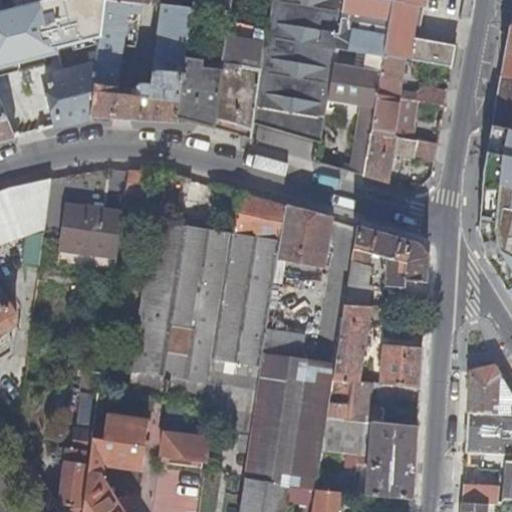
[(14,0),(16,6),(0,10),(0,69),(101,41),(105,0),(14,0)]
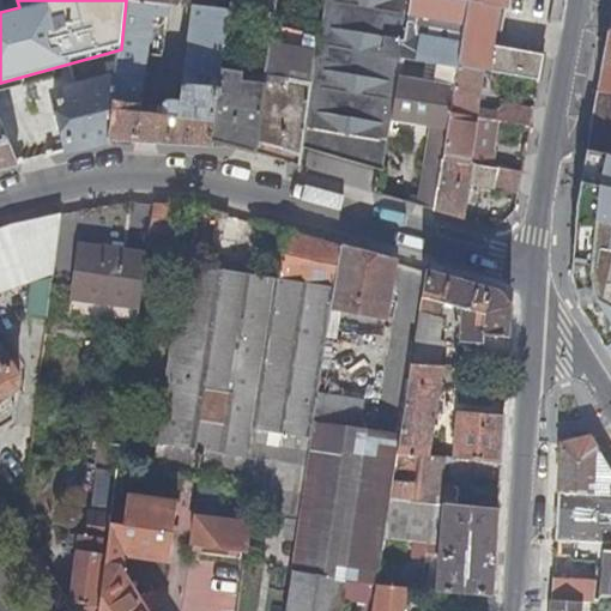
[(113,139),(207,145),(209,140),(219,68),(224,37),(229,0),(126,0),(121,49),(118,72),(118,77),(110,140),(113,139)]
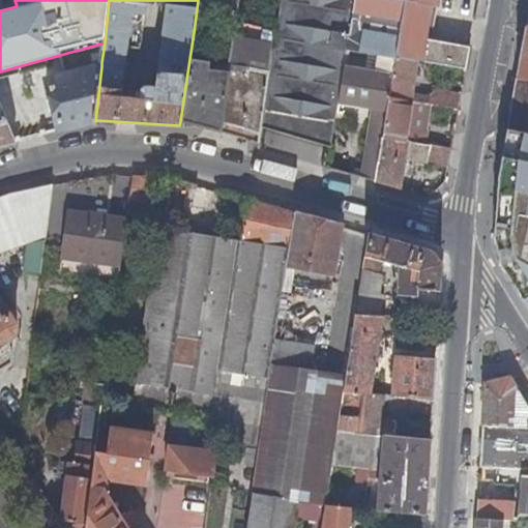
[(236,15),(237,0),(198,0),(194,32),(210,34),(213,11),(236,15)]
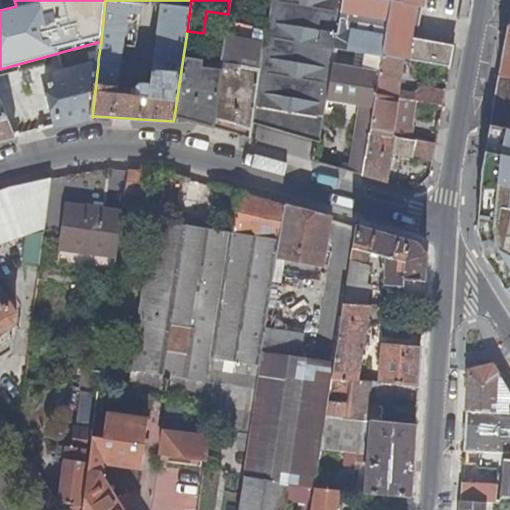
[(269,0),(263,45),(260,68),(256,90),(300,98),(315,0),(269,0)]
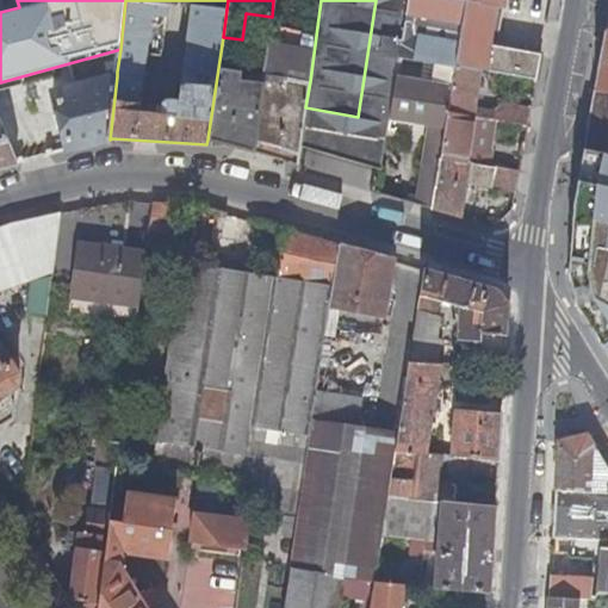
[(376,0),(358,117),(388,123),(389,117),(398,55),(408,0),(376,0)]
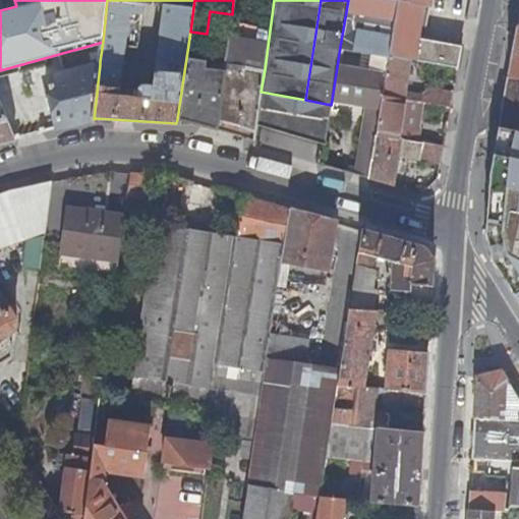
[(348,0),(340,47),(389,55),(410,58),(458,66),(462,43),(423,37),(428,4),(405,0),(348,0)]
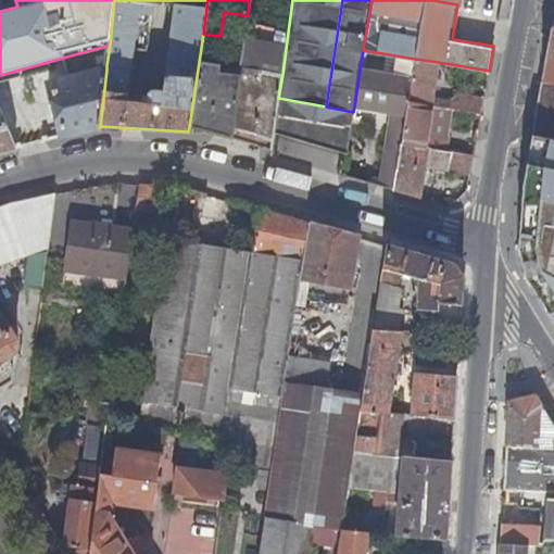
[(541,79),(553,82),(553,25),(551,25),(541,79)]
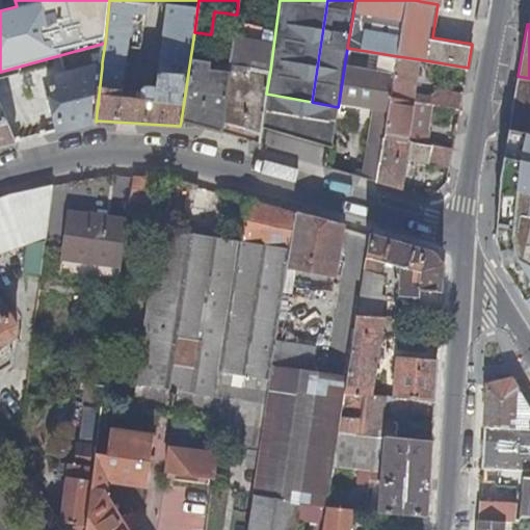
[(270,71),(261,70),(248,68),(252,50),(233,40),(230,65),(220,132),(260,142),(262,125),(266,94),(270,71)]
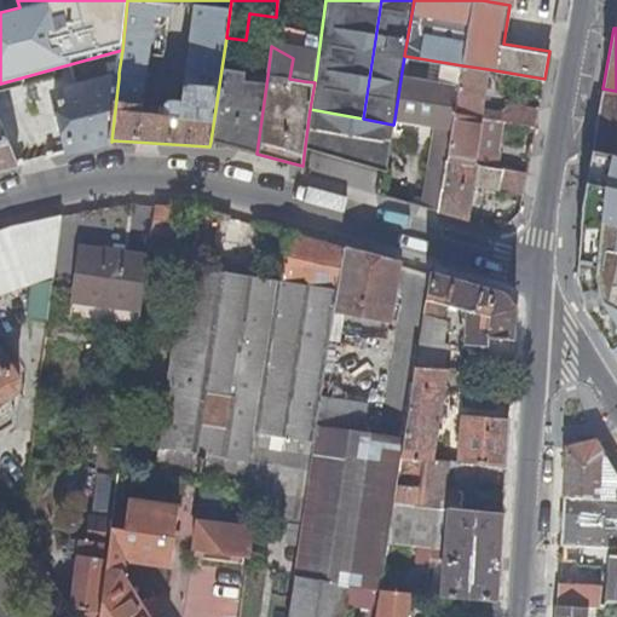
[(315,82),(318,55),(307,59),(304,81),(315,82)]
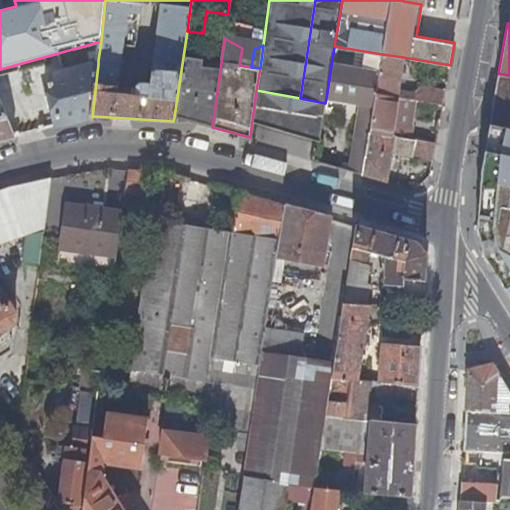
[(382,54),(334,46),(326,98),(374,105),(375,94),(382,54)]
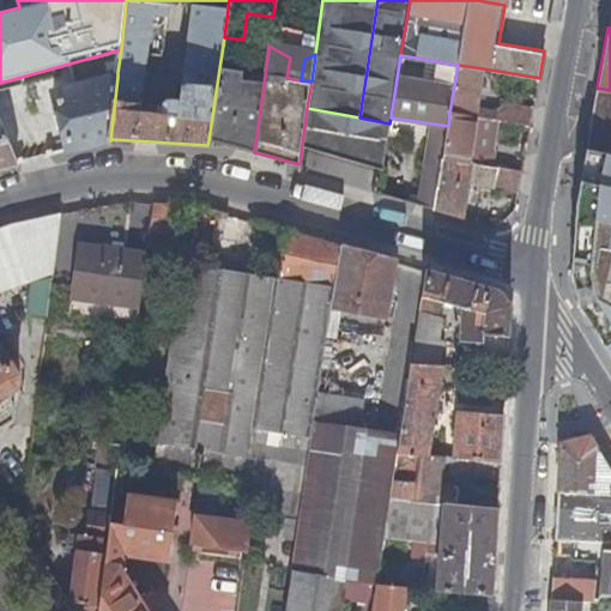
[(483,68),(458,65),(449,113),(489,118),(521,122),(531,123),(533,106),(503,101),(496,110),(477,107),(483,68)]
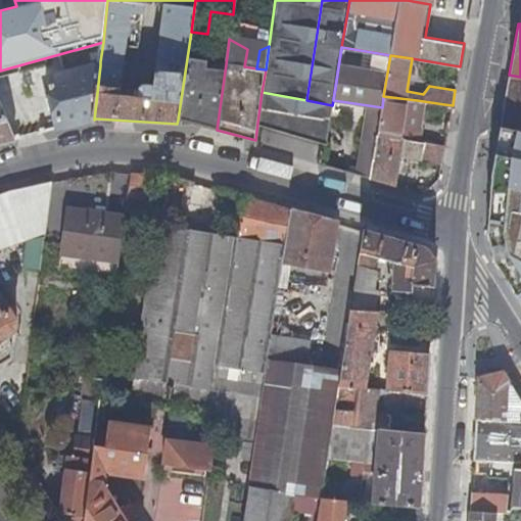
[(217,130),(226,64),(187,58),(178,120),(217,130)]
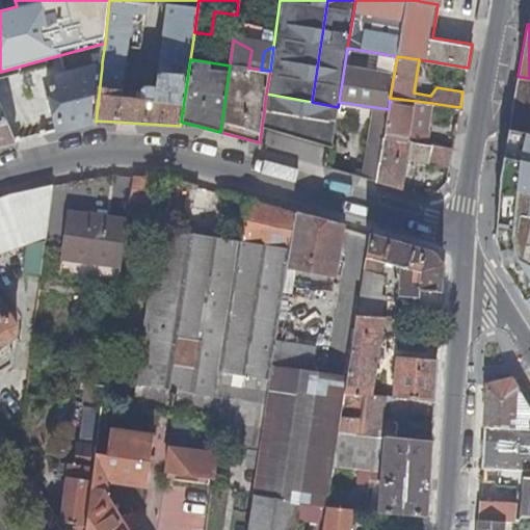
[(96,122),(102,67),(46,78),(59,130),(96,122)]
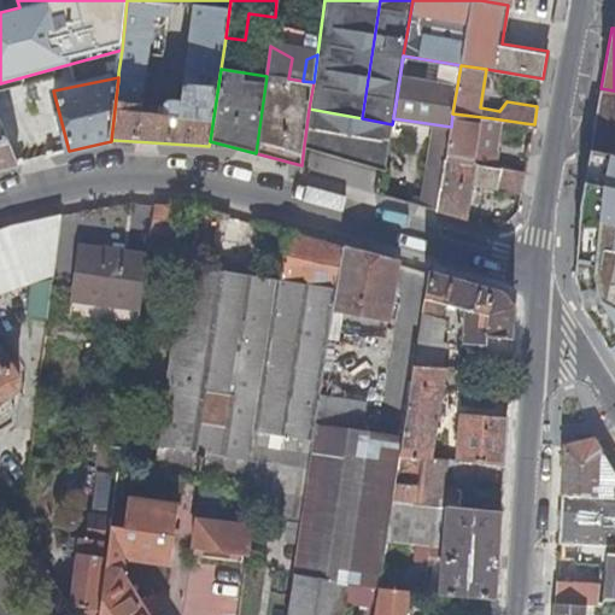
[(614,91),(601,88),(590,146),(604,148),(614,151),(614,91)]
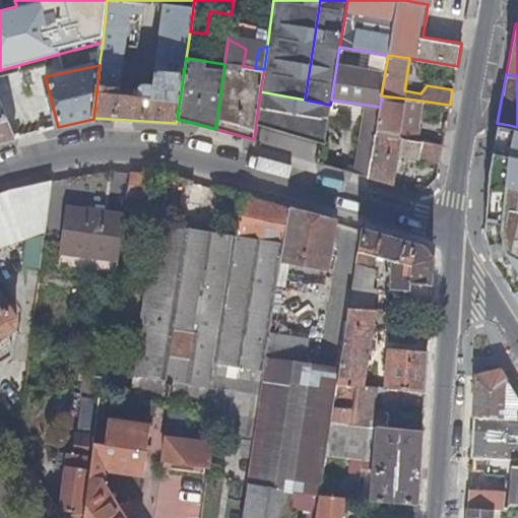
[(300,135),(305,100),(260,91),(256,122),(300,135)]
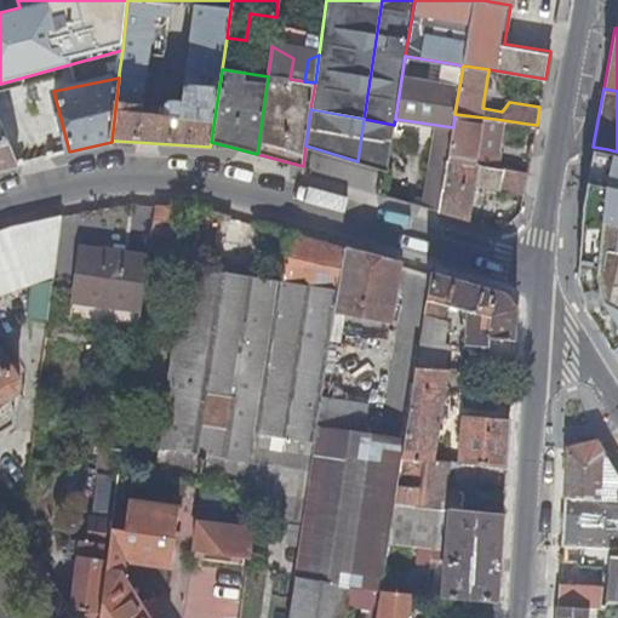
[(455,114),(453,127),(447,160),(474,164),(480,129),(492,130),(495,119),(455,114)]
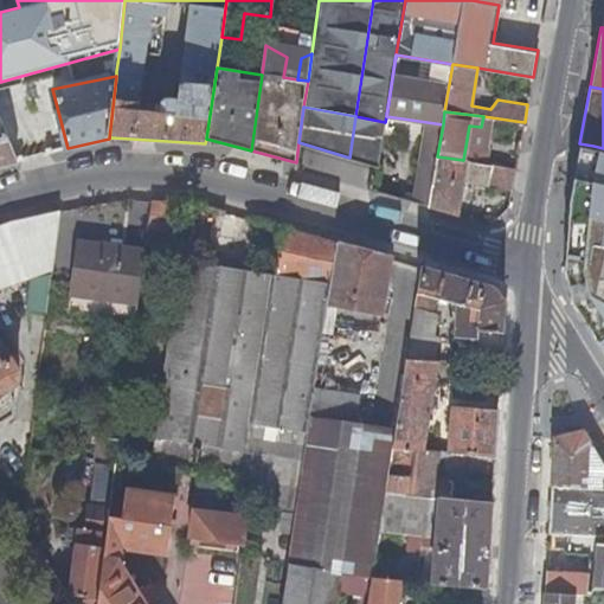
[(385,122),(355,116),(349,158),(378,166),(385,122)]
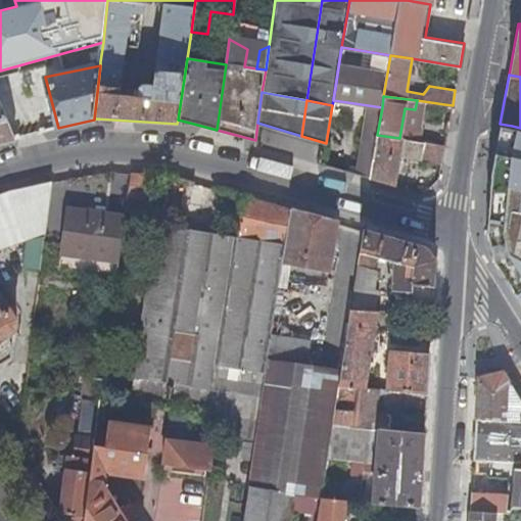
[(0,141),(12,138),(3,113),(0,105),(0,141)]
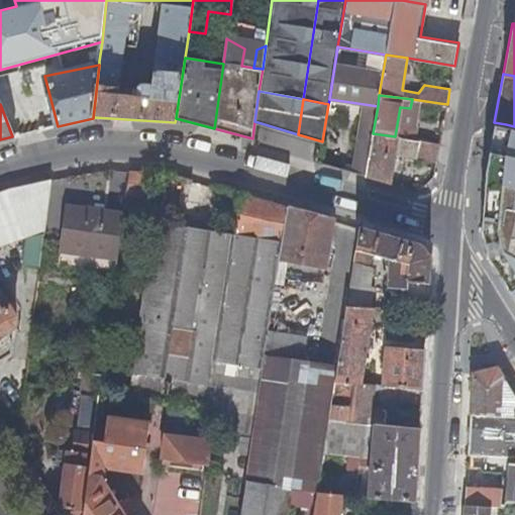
[(514,126),(506,124),(494,122),(487,124),(481,151),(474,199),(476,241),(484,265),(514,311),(514,126)]
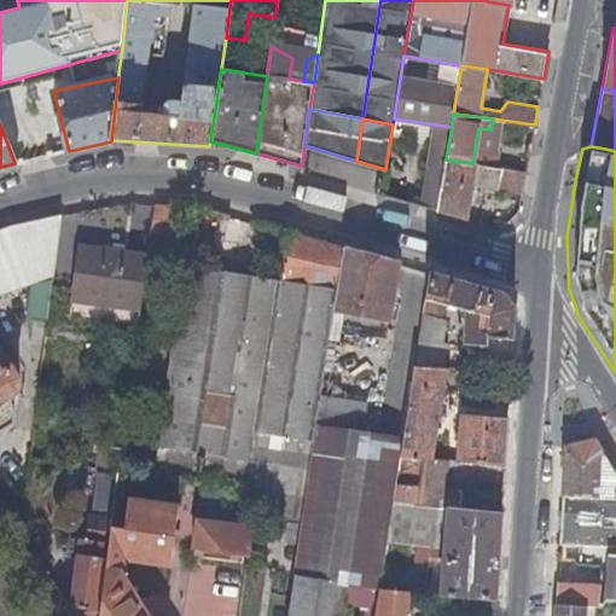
[(526,172),(529,155),(493,150),(484,152),(483,166),(526,172)]
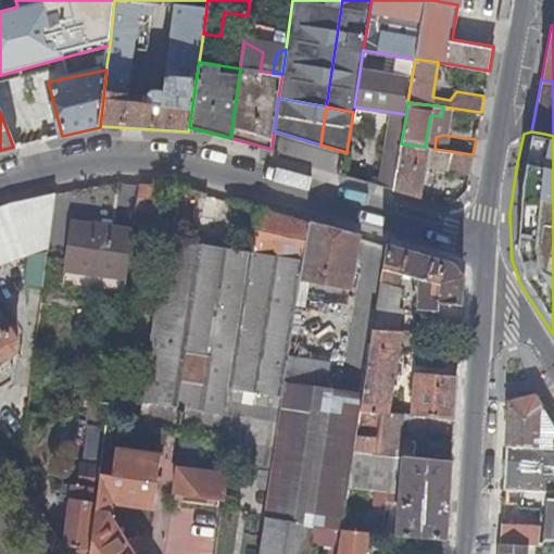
[(401,143),(394,188),(420,196),(425,168),(448,173),(449,170),(469,173),(473,154),(435,149),(425,147),(401,143)]
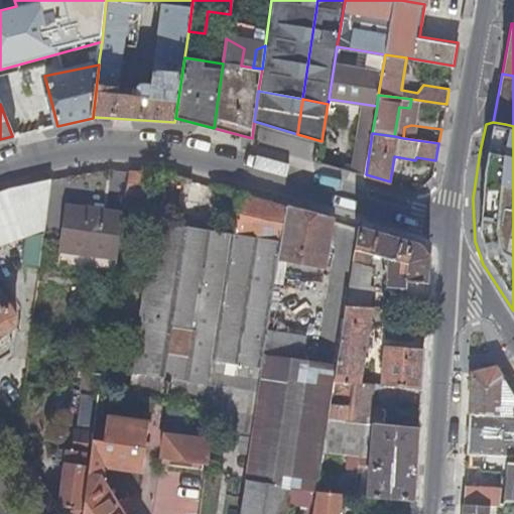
[(145,198),(147,171),(129,169),(126,195),(145,198)]
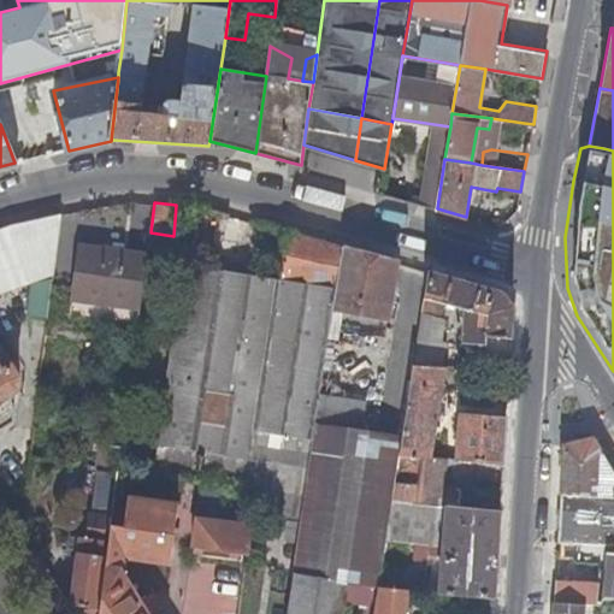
[(52,281),(60,213),(4,228),(0,229),(0,291),(11,289),(30,284),(35,284),(52,281)]
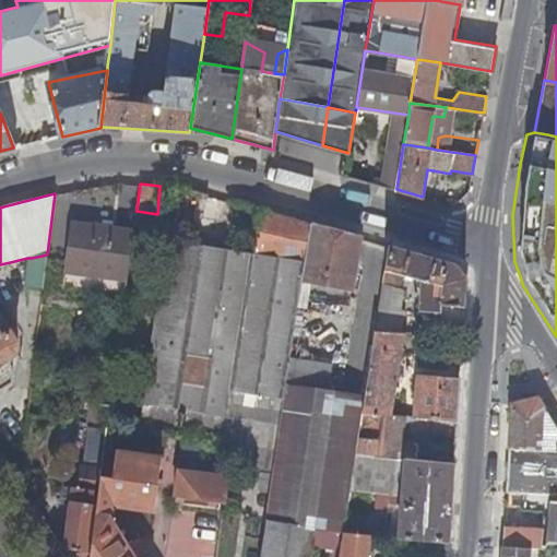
[(227,463),(274,469),(286,384),(289,358),(298,306),(310,223),(260,209),(253,255),(174,243),(167,246),(141,421),(239,435),(241,421),(245,422),(240,447),(230,446),(227,463)]
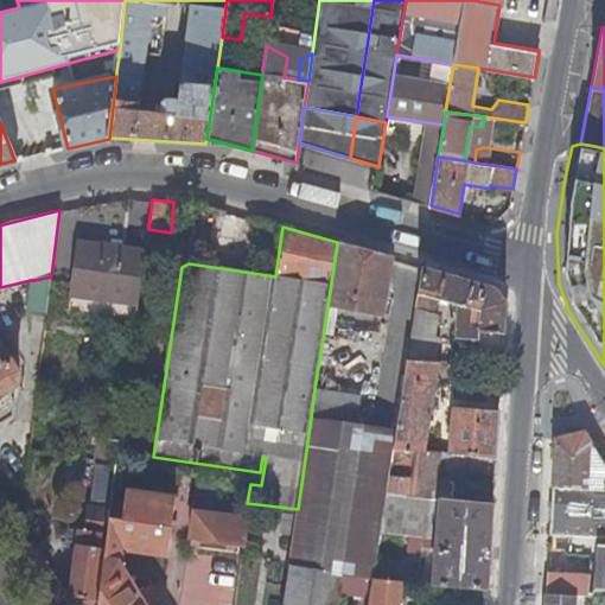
[(139,300),(145,250),(77,241),(70,294),(97,298),(97,294),(139,300)]
